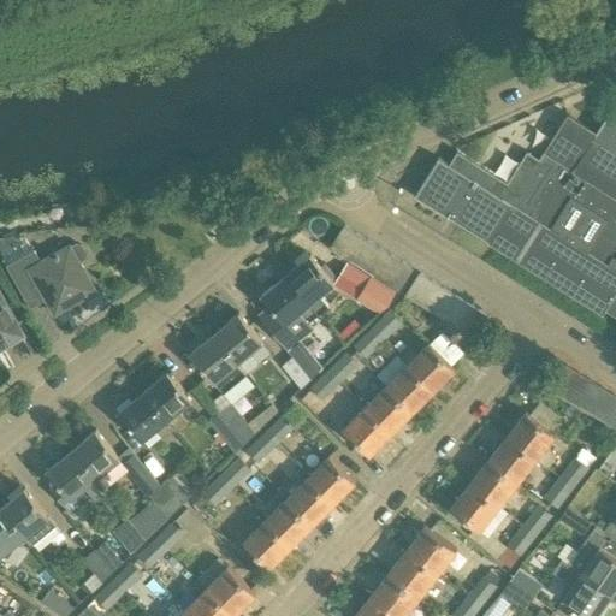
[(440,158),(416,195),(603,312),(604,309),(615,317),(615,102),(597,132),(570,116),(570,114),(569,114),(542,159),(529,152),(509,183),(460,152),(451,164),(440,158)]
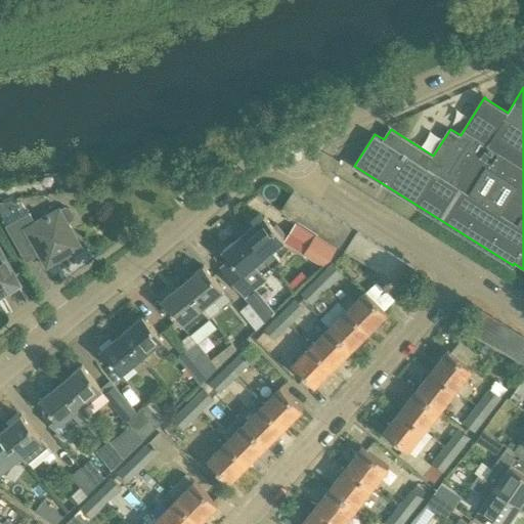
[(321,210),(312,204),(300,223),(309,229),(321,210)]
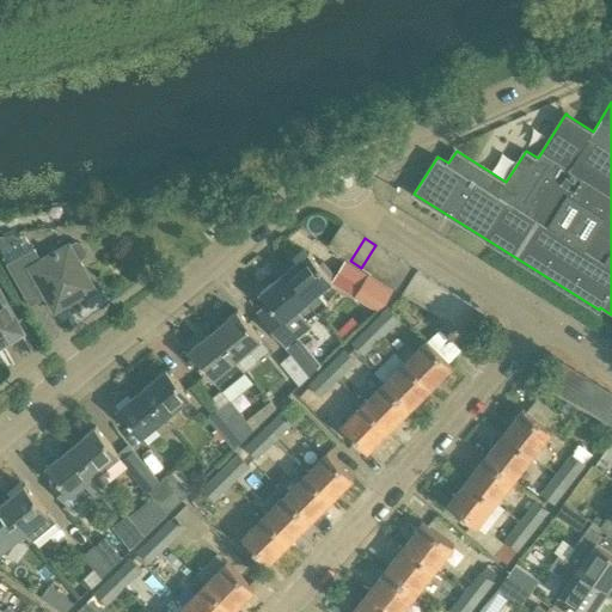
[(74,240),(67,245),(40,261),(32,249),(5,264),(24,299),(40,291),(53,311),(92,288),(77,261),(83,257),(85,251),(79,242),(74,240)]
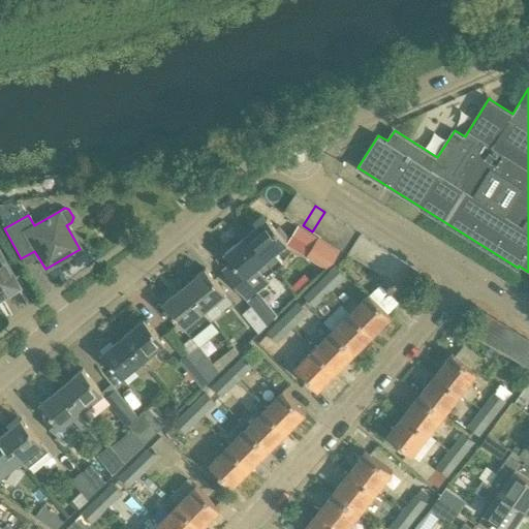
[(334,218),(324,212),(312,231),(321,238),(334,218)]
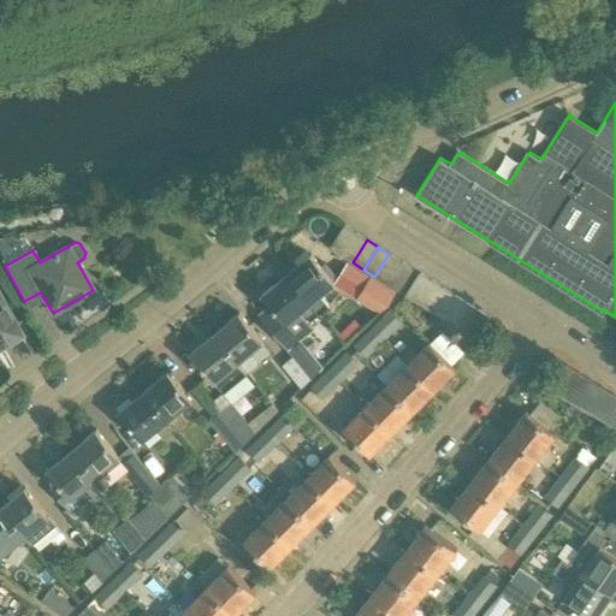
[(286,274),(319,314),(330,306),(320,295),(335,283),(312,254),(286,274)]
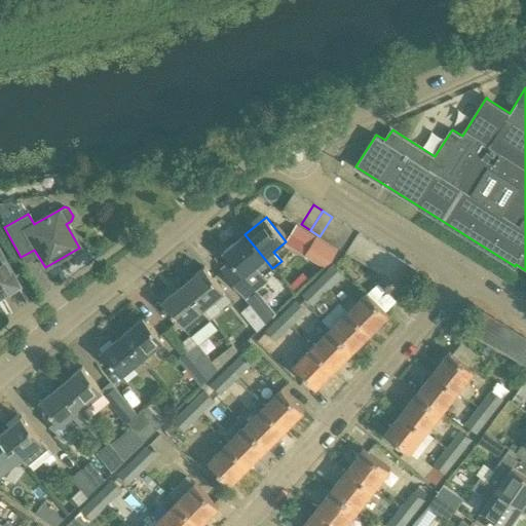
[(342,223),(332,217),(320,236),(330,242),(342,223)]
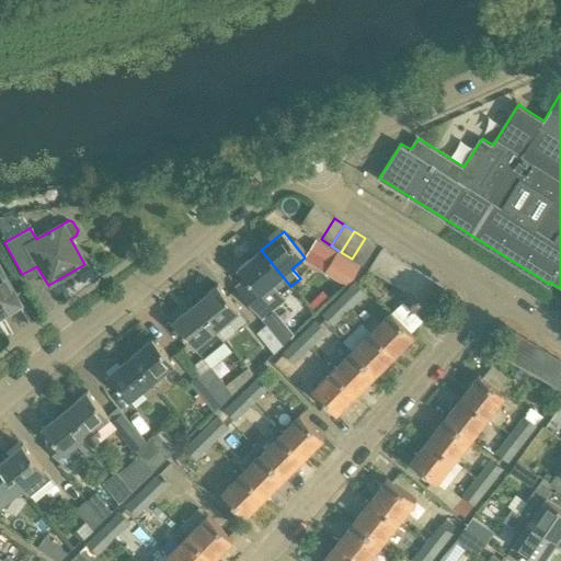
[(365,238),(352,259),(363,265),(376,244),(365,238)]
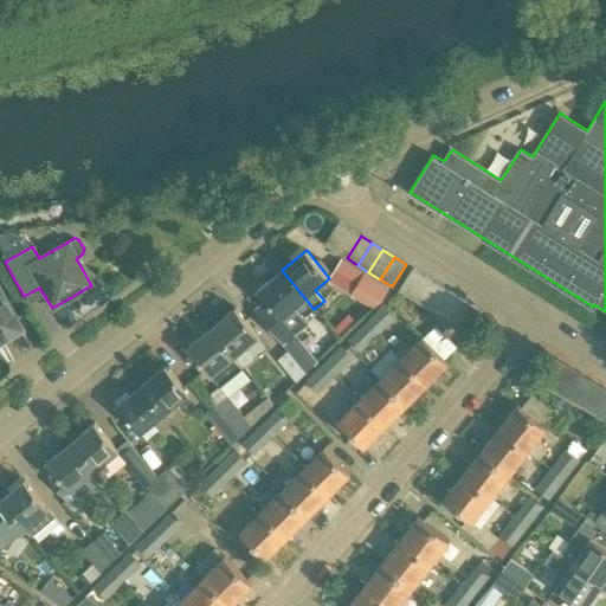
[(424,276),(412,269),(398,291),(410,298),(424,276)]
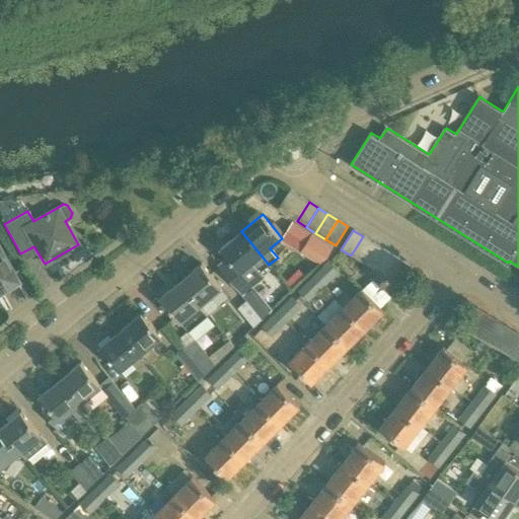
[(220,247),(227,255),(217,264),(241,293),(252,284),(263,276),(260,273),(269,265),(241,231),(220,247)]
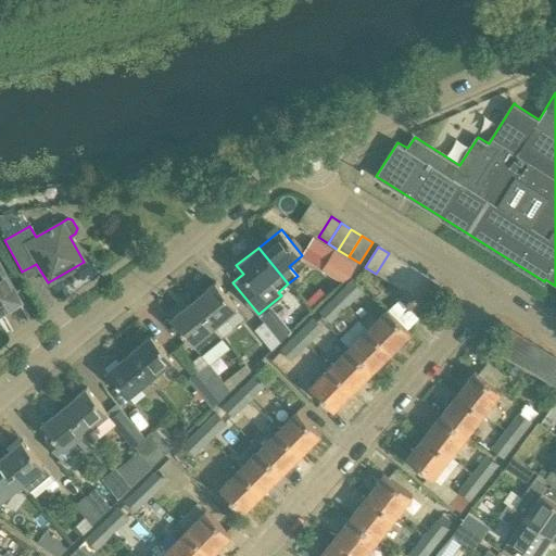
[(321,269),(341,281),(350,274),(356,263),(333,250),(321,269)]
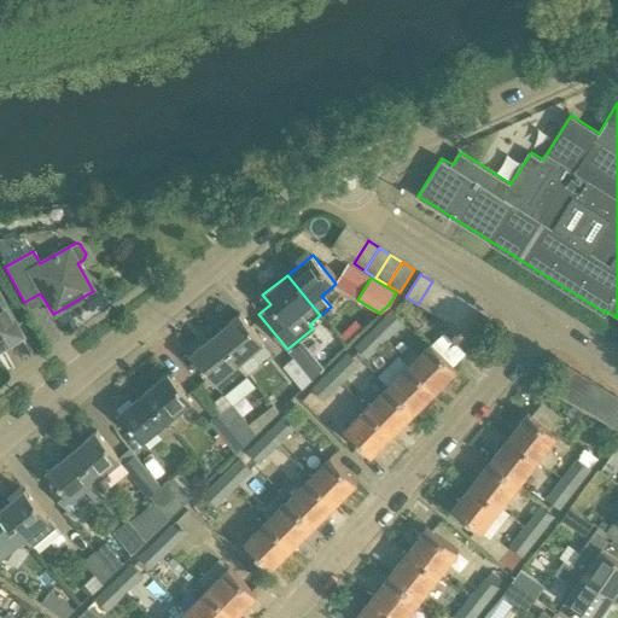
[(432,281),(418,304),(430,312),(443,289),(432,281)]
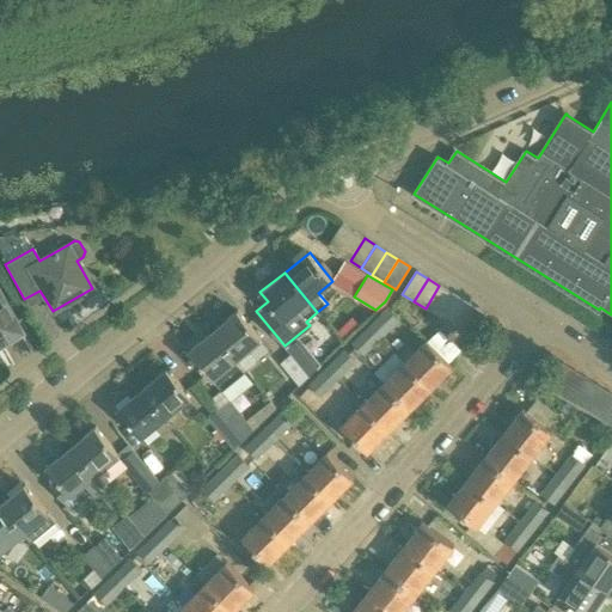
[(439,286),(426,308),(436,316),(451,293),(439,286)]
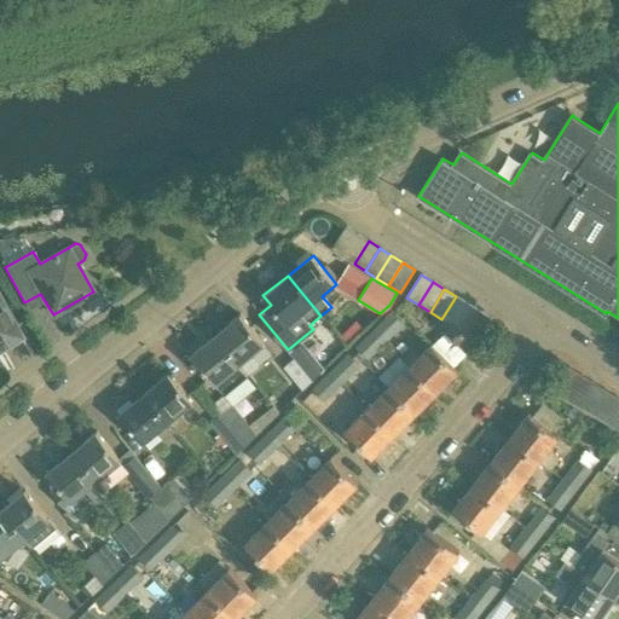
[(467,304),(456,296),(441,319),(452,325),(467,304)]
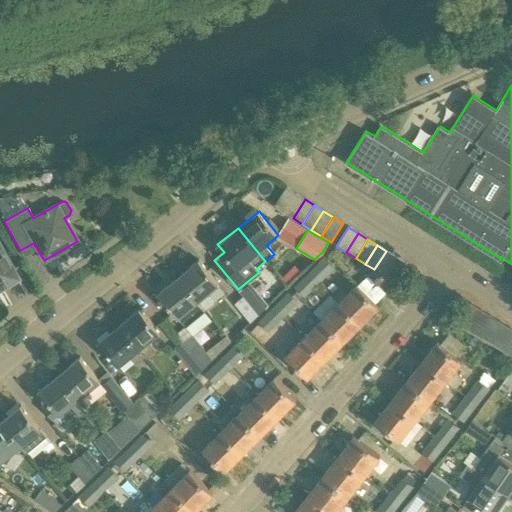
[(0,285),(16,277),(0,248),(0,285)]
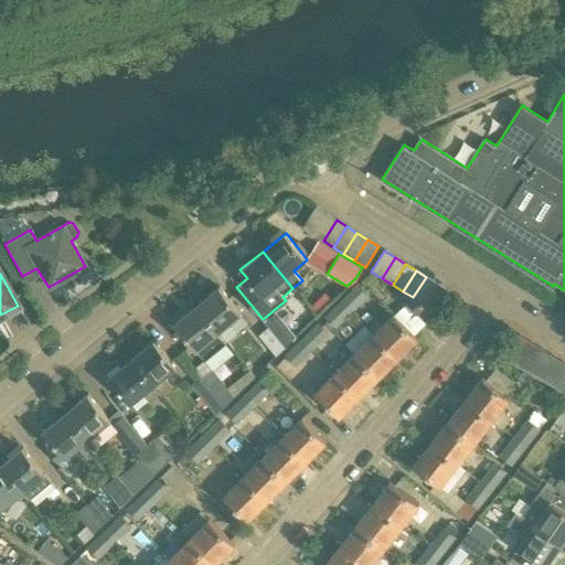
[(426,277),(413,297),(423,304),(436,283),(426,277)]
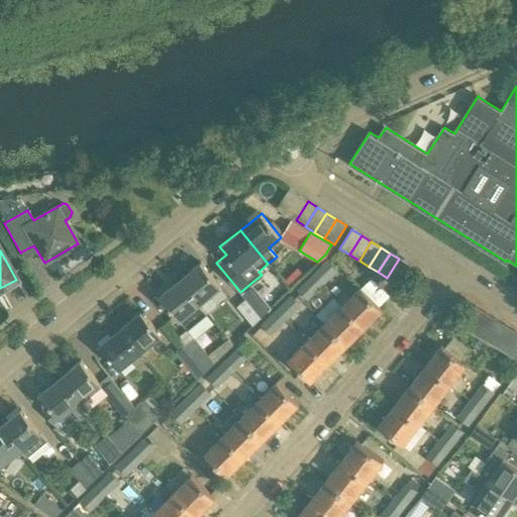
[(399,259),(387,278),(397,285),(409,266),(399,259)]
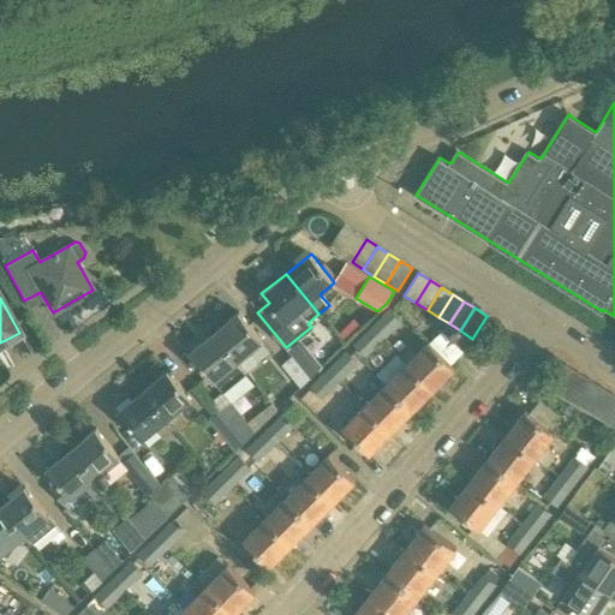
[(370,327),(383,340),(401,321),(389,309),(370,327)]
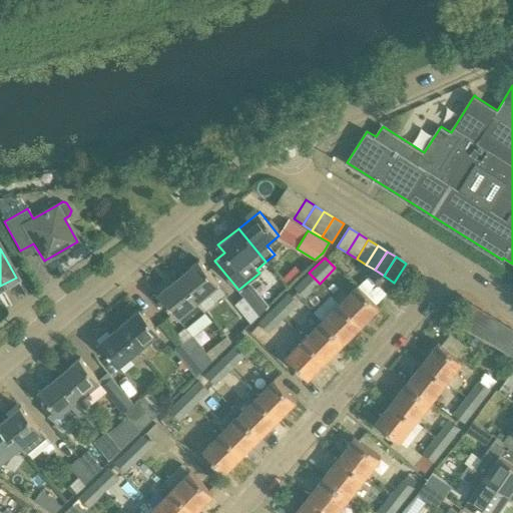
[(198,261),(177,278),(204,312),(214,303),(207,294),(218,285),(198,261)]
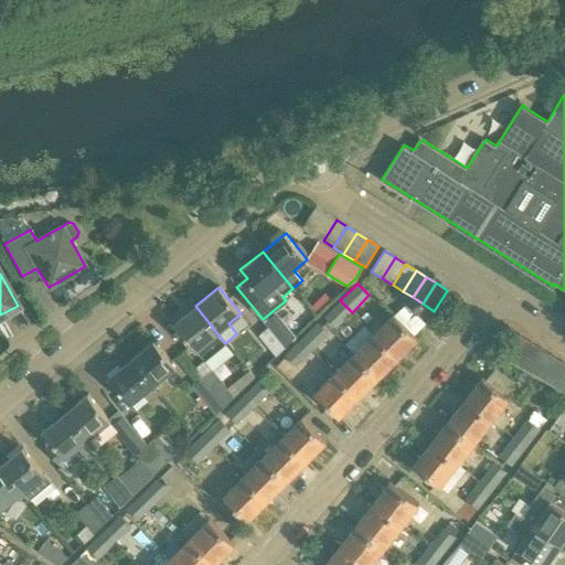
[(352,312),(340,300),(323,317),(334,329),(352,312)]
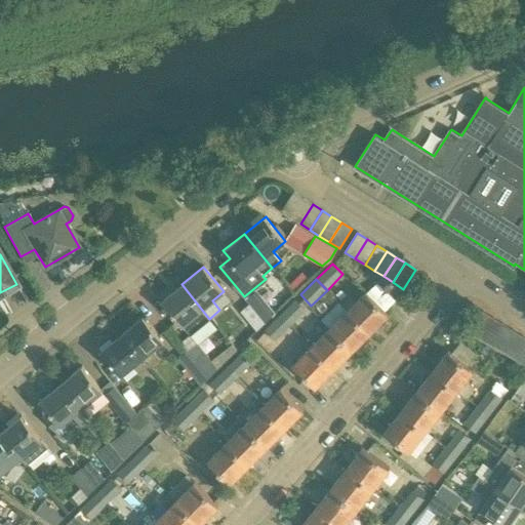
[(379,279),(372,286),(390,304),(397,296),(379,279)]
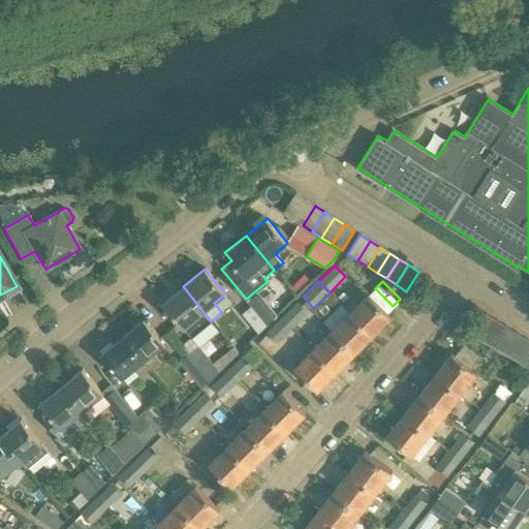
[(211,321),(183,286),(163,303),(183,328),(191,338),(211,321)]
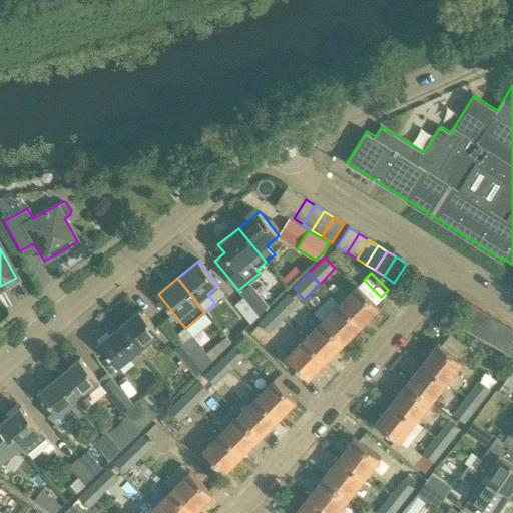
[(243,297),(259,316),(272,303),(259,288),(253,287),(249,281),(238,290),(243,297)]
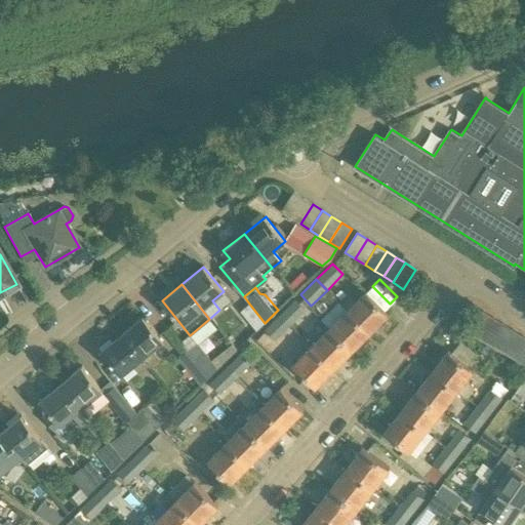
[(349,296),(341,304),(370,332),(389,314),(366,291),(355,303),(349,296)]
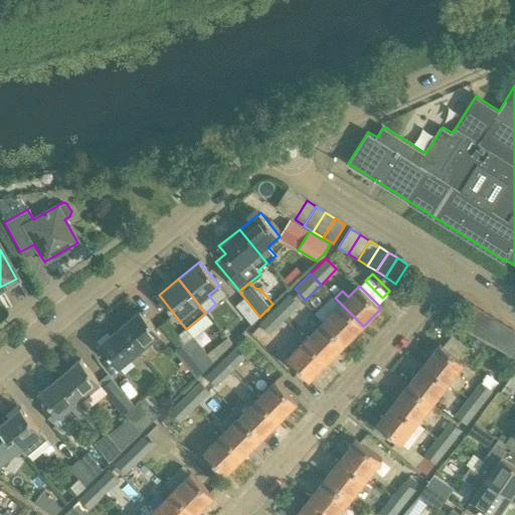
[(290,294),(275,309),(285,319),(300,304),(290,294)]
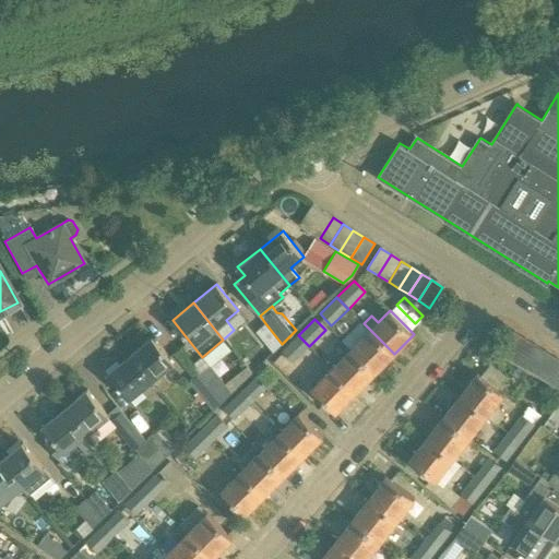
[(282,344),(265,323),(256,331),(273,352),(282,344)]
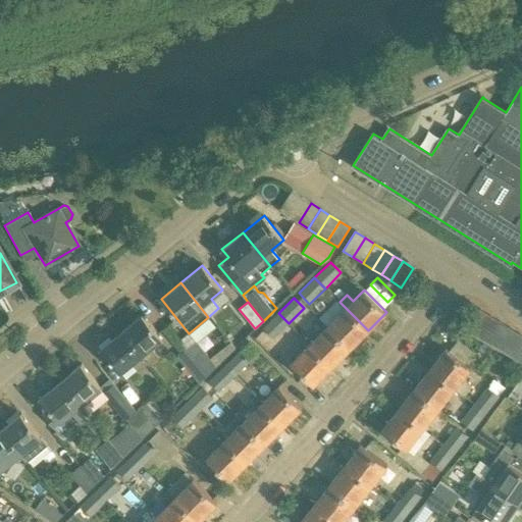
[(331,310),(337,316),(327,326),(350,349),(368,330),(340,302),(331,310)]
